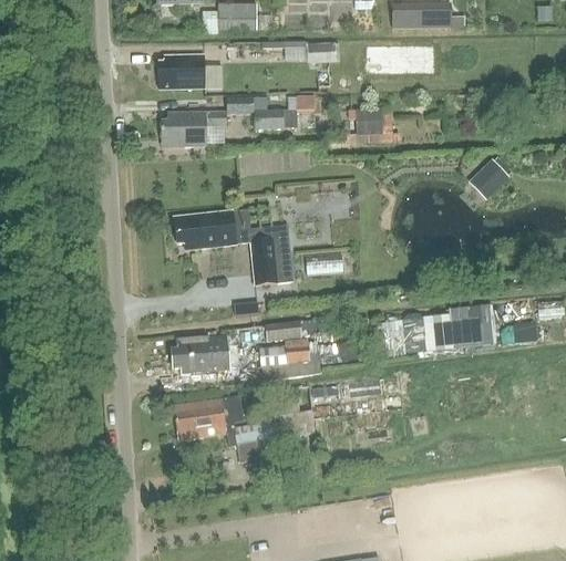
[(431,1),(432,23),(451,23),(450,0),(431,1)]
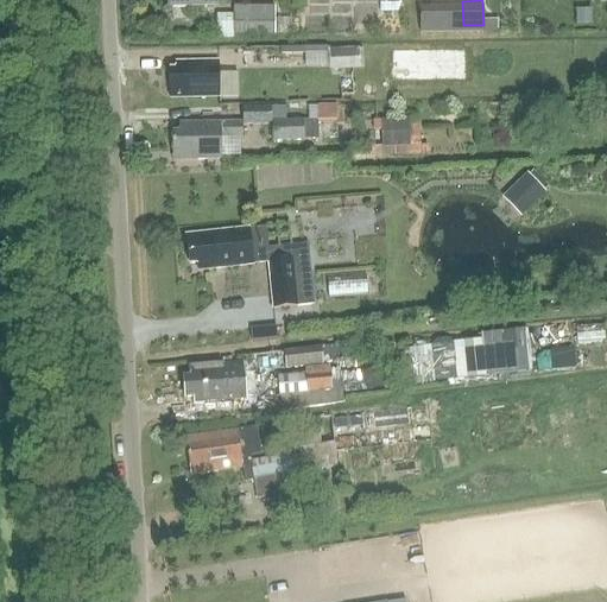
[(219,11),(219,33),(235,33),(235,31),(277,31),(277,14),(277,2),(235,2),(235,11),(219,11)]
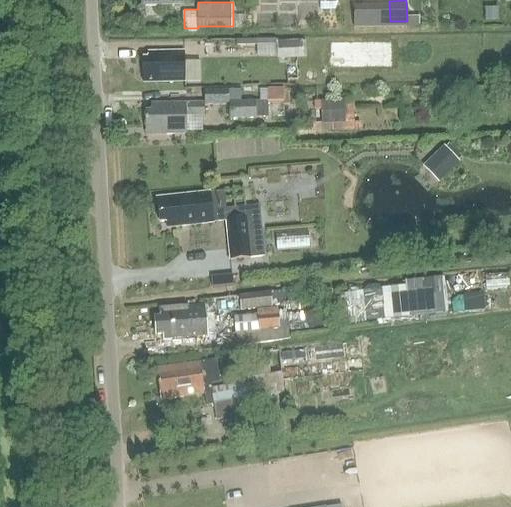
[(407,13),(408,24),(420,24),(420,13),(407,13)]
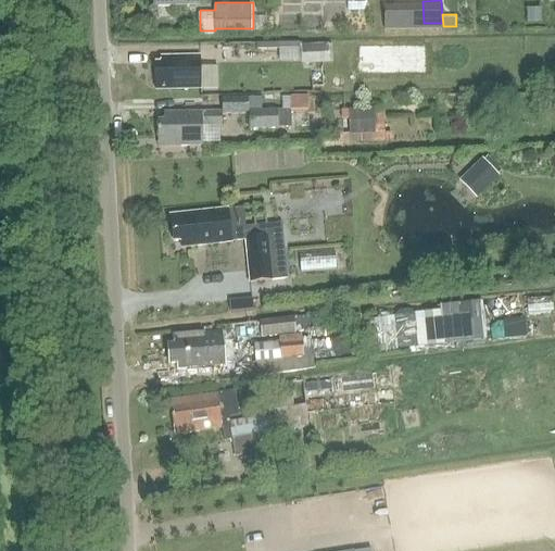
[(301,40),(302,60),(329,58),(328,39),(301,40)]
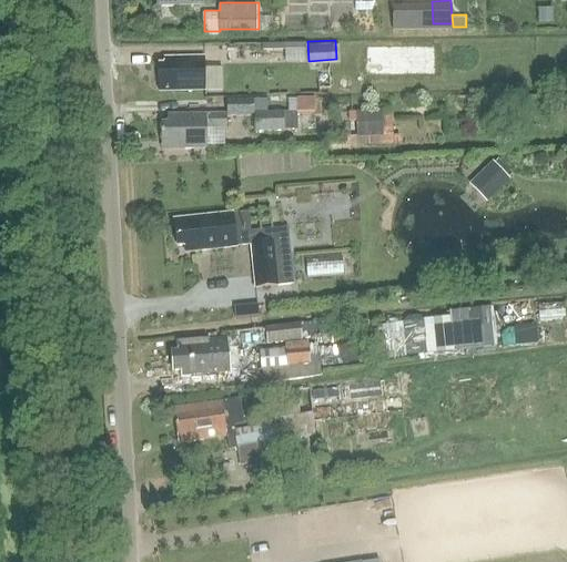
[(204,87),(204,55),(164,55),(164,61),(159,62),(160,88),(204,87)]
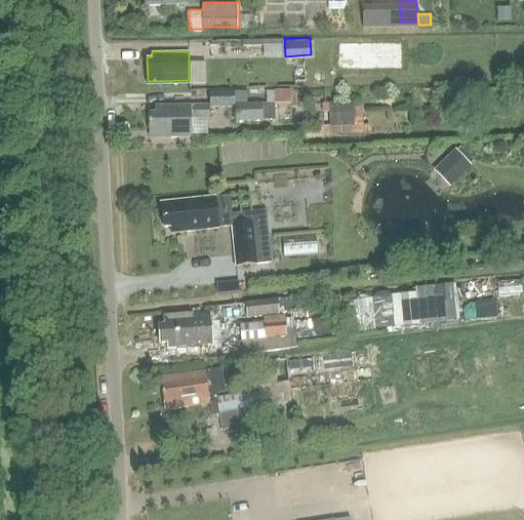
[(150,111),(150,135),(192,134),(192,125),(192,117),(201,116),(210,116),(210,106),(237,105),(237,119),(264,118),(264,117),(275,117),(274,102),(268,102),(267,102),(247,102),(247,89),(210,90),(211,102),(156,103),(156,110),(150,111)]
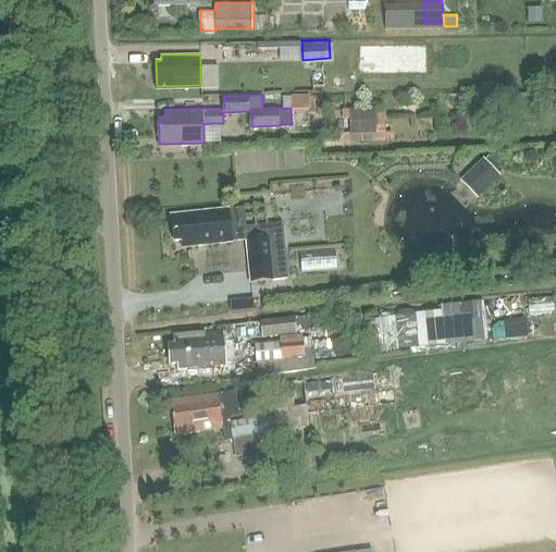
[(375,105),(349,106),(350,131),(377,131),(375,105)]
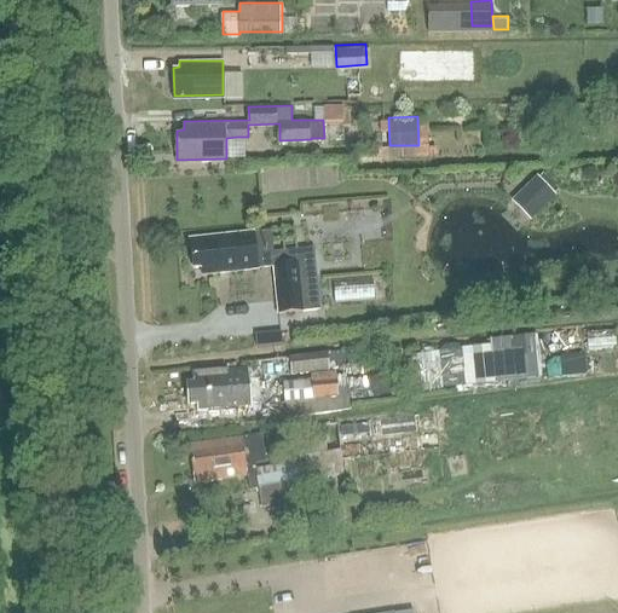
[(537,172),(524,184),(544,204),(556,192),(537,172)]
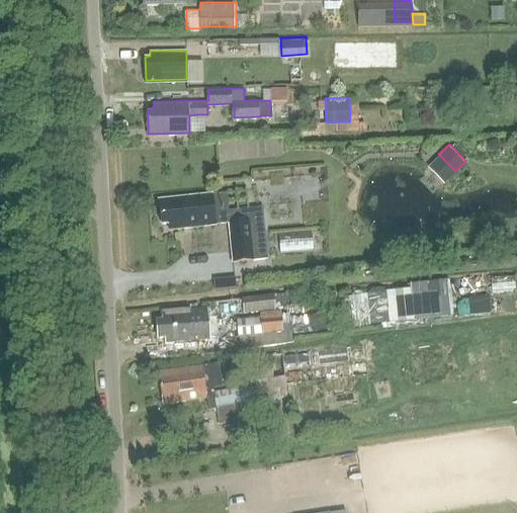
[(162,222),(169,222),(169,228),(216,223),(212,192),(159,198),(162,222)]
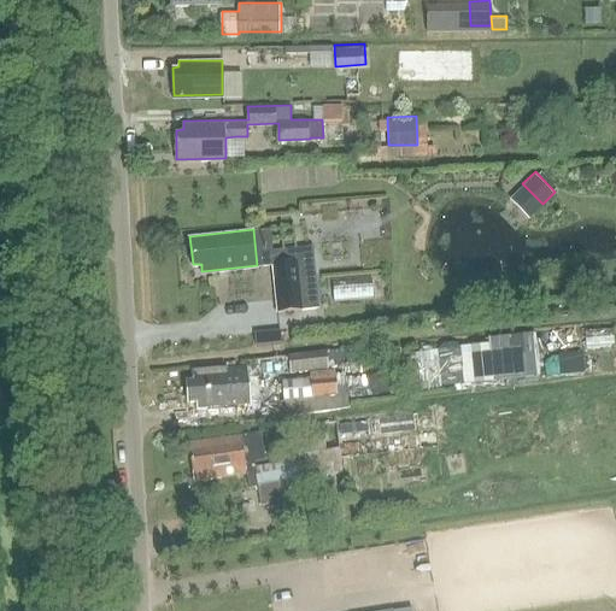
[(304,258),(273,262),(277,311),(304,309),(303,306),(320,305),(316,268),(305,269),(304,258)]
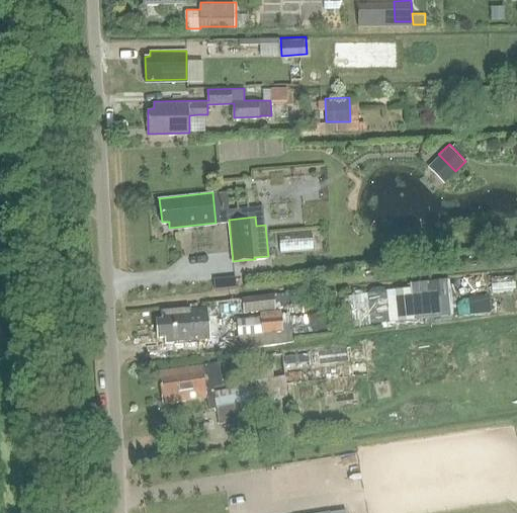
[(236,273),(214,276),(216,287),(237,285),(236,273)]
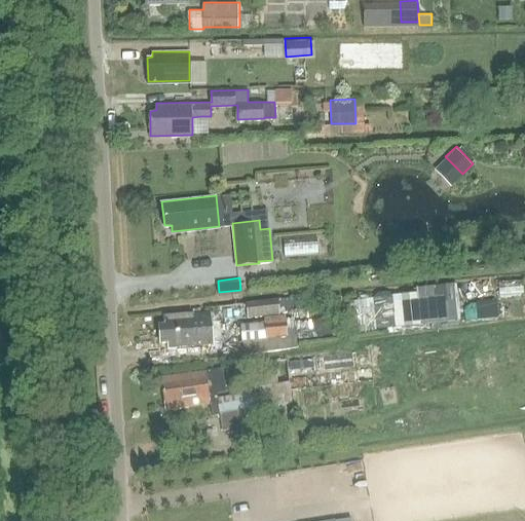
[(395,322),(463,315),(460,283),(376,291),(378,313),(394,311),(395,322)]
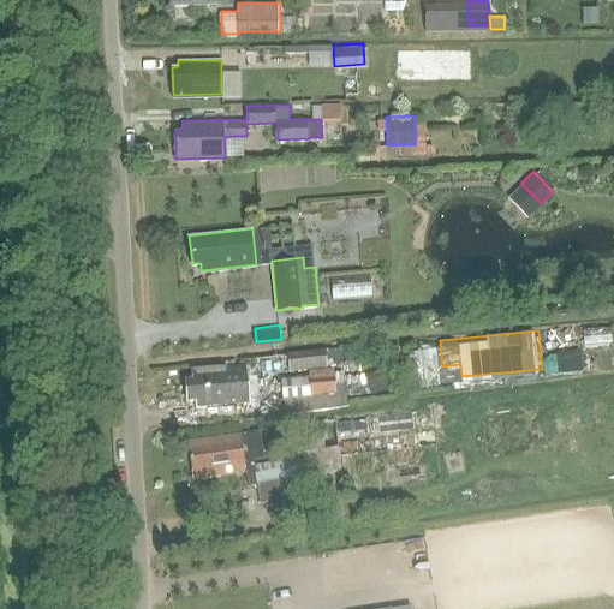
[(309,374),(281,377),(285,410),(326,406),(347,404),(346,389),(335,390),(332,362),(355,359),(353,345),(287,351),(290,369),(309,366),(309,374)]
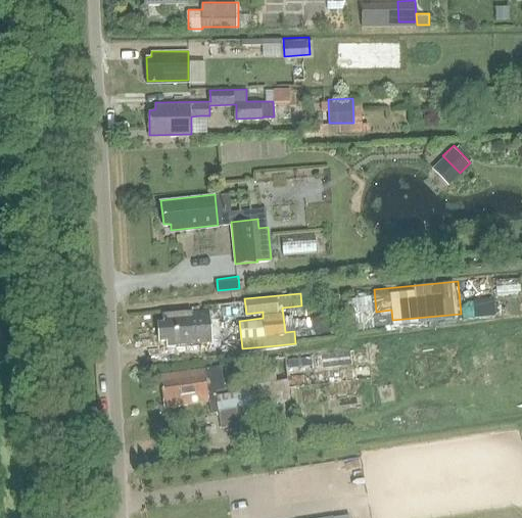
[(212,340),(210,318),(209,307),(192,309),(192,310),(163,313),(164,322),(158,322),(159,339),(167,338),(168,344),(212,340)]
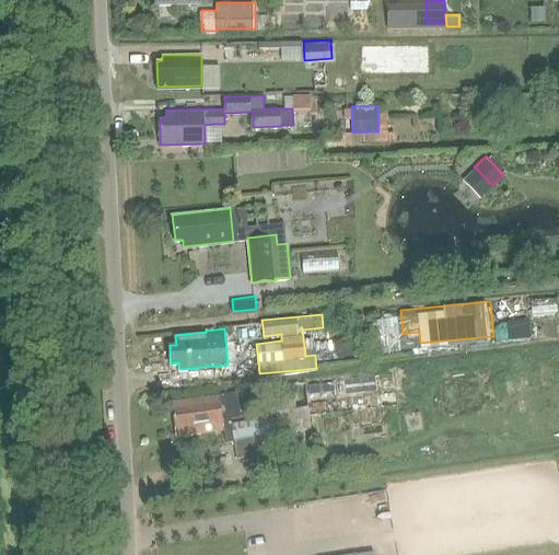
[(334,379),(322,381),(323,390),(335,389),(334,379)]
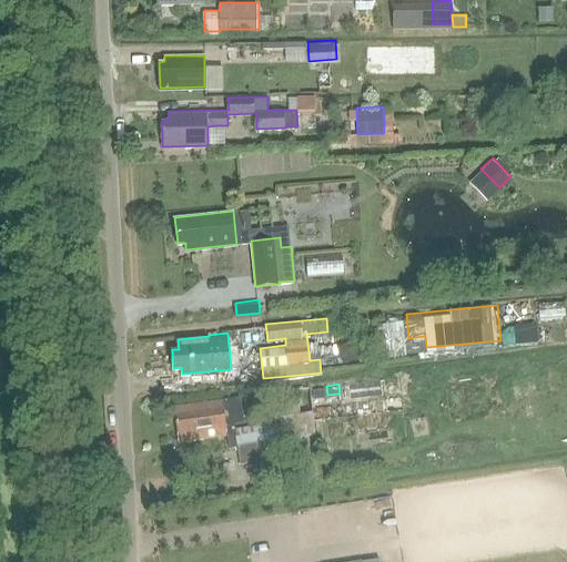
[(325,386),(313,387),(314,397),(326,396),(325,386)]
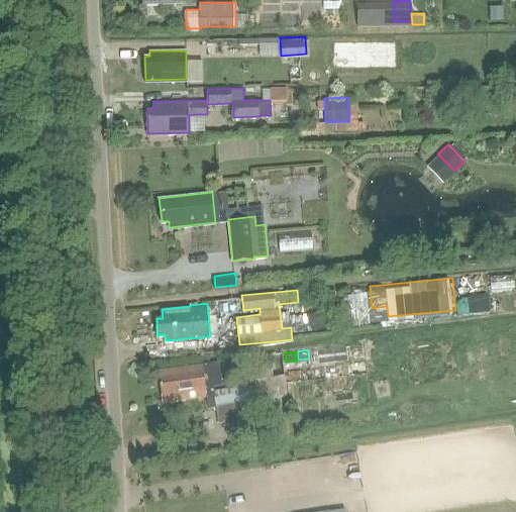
[(217,361),(159,368),(163,401),(207,395),(208,405),(217,404),(219,420),(261,415),(259,398),(297,393),(300,388),(299,381),(286,383),(284,375),(262,378),(255,378),(256,383),(214,389),(214,384),(220,384),(217,361)]
